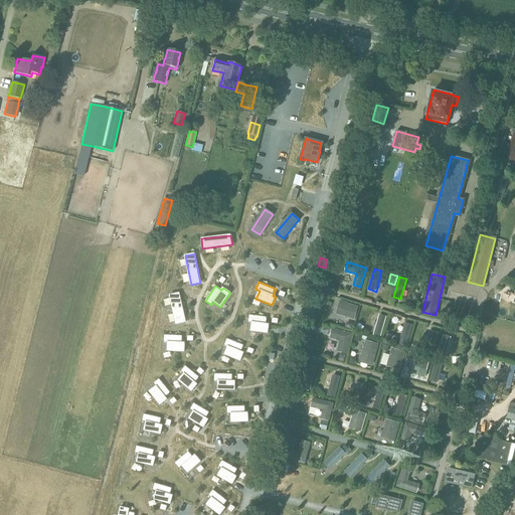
[(179,294),(170,296),(176,325),(186,322),(179,294)]
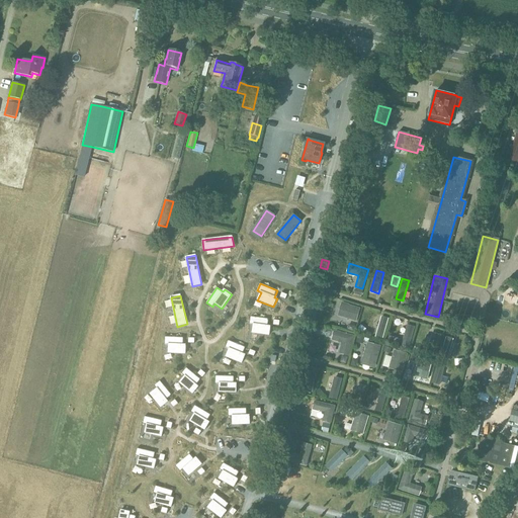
[(350,305),(343,301),(339,316),(356,322),(361,309),(350,305)]
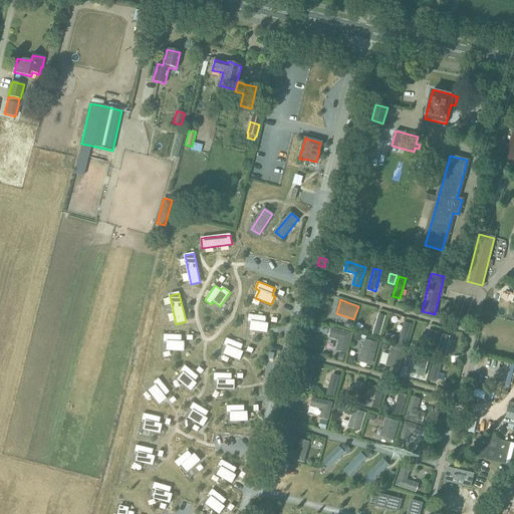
[(316,302),(307,300),(303,315),(312,318),(316,302)]
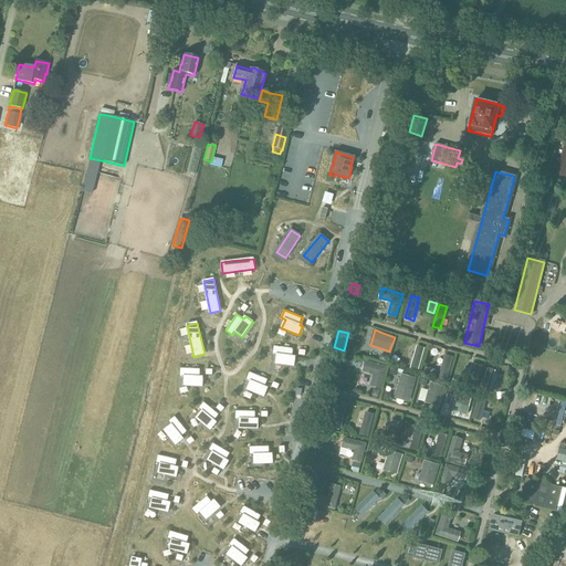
[(427,348),(418,345),(411,368),(420,370),(427,348)]
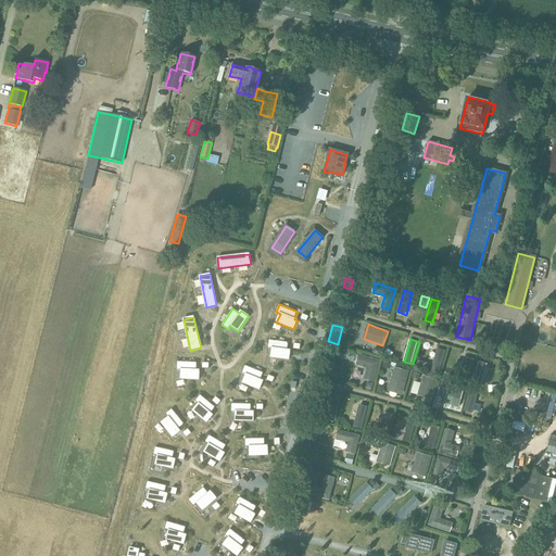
[(288,350),(289,342),(269,340),(268,348),(272,349),(270,357),(289,359),(290,351),(288,350)]
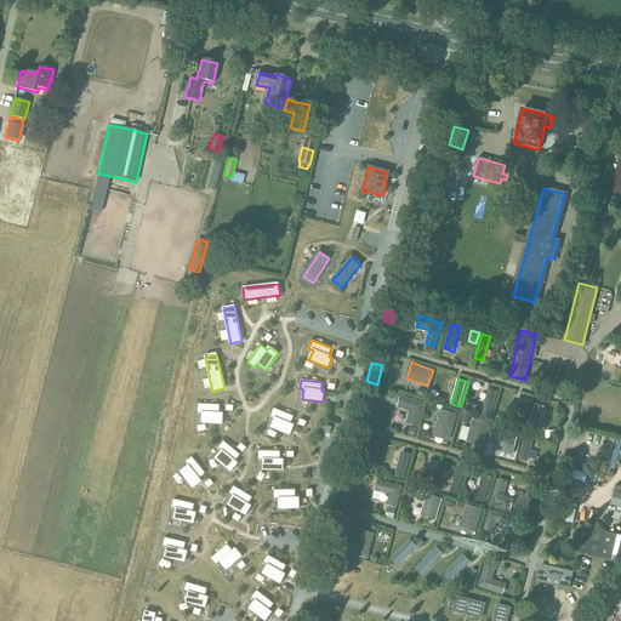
[(434,400),(439,396),(433,389),(428,396),(434,400)]
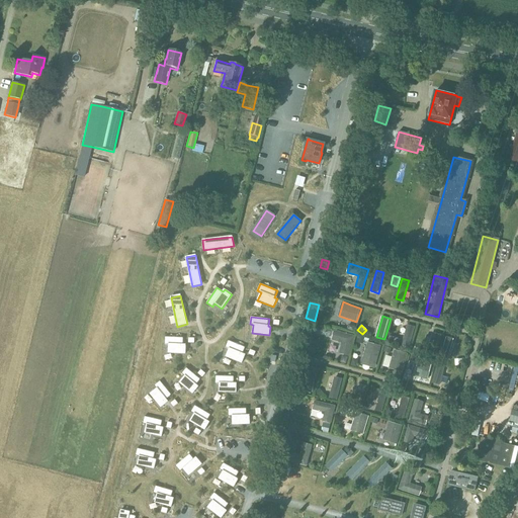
[(408,325),(402,345),(409,348),(415,327),(408,325)]
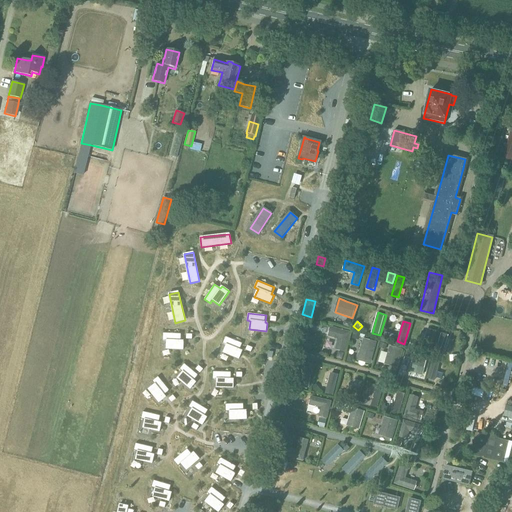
[(328,337),(338,340),(335,350),(345,353),(351,332),(337,329),(338,328),(334,327),(334,328),(331,327),(328,337)]
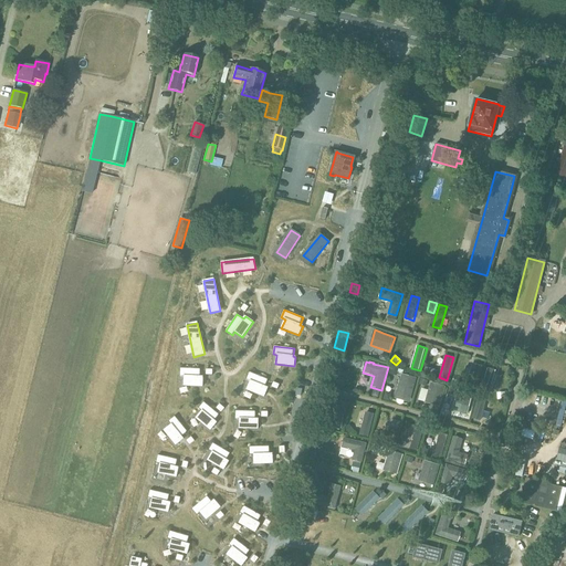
[(337,373),(338,369),(336,365),(332,364),(328,366),(327,370),(329,374),(334,375),(337,373)]
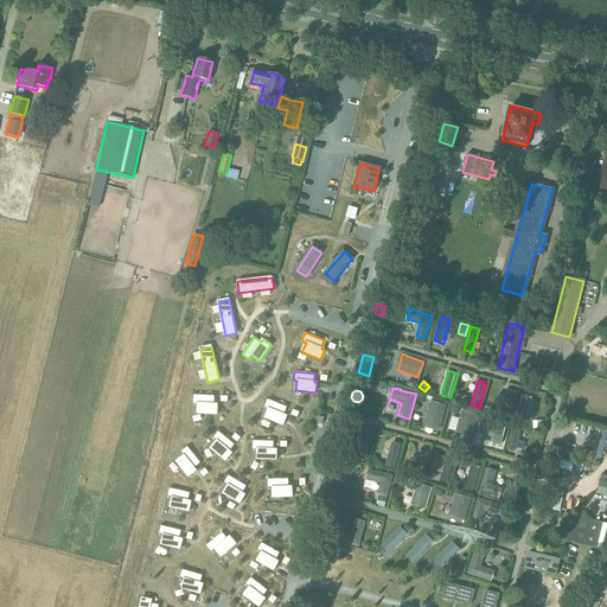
[(519,393),(510,390),(503,415),(512,417),(519,393)]
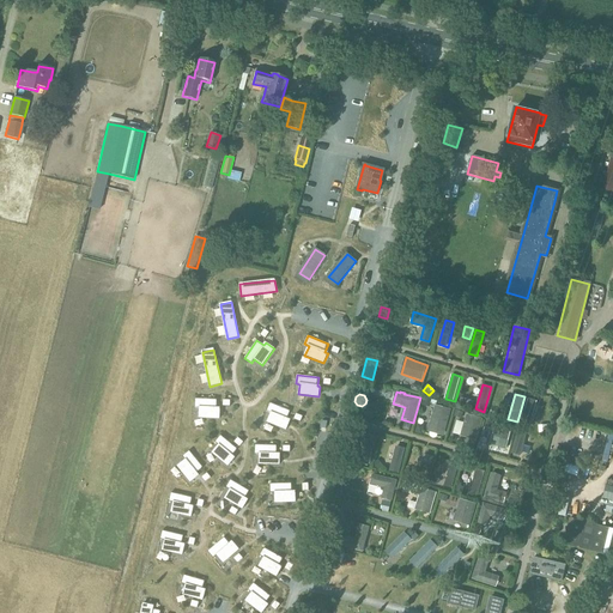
[(217,408),(217,400),(195,399),(195,407),(200,408),(199,418),(219,419),(220,408),(217,408)]
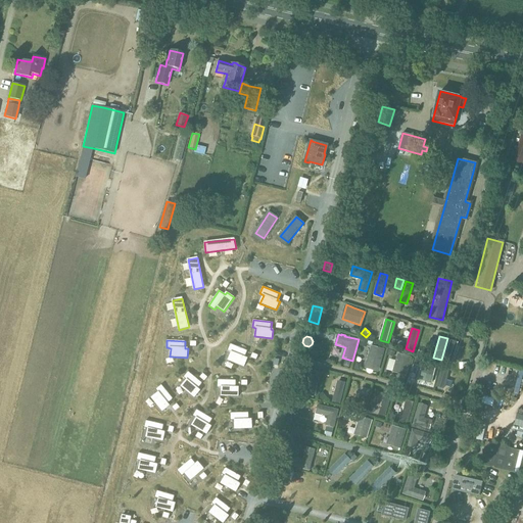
[(460,342),(452,340),(446,361),(454,363),(460,342)]
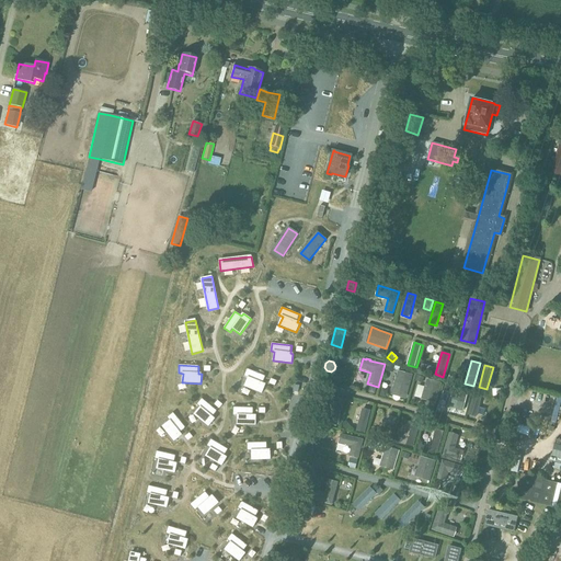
[(263,384),(266,377),(248,369),(244,376),(248,378),(244,387),(262,393),(265,385),(263,384)]
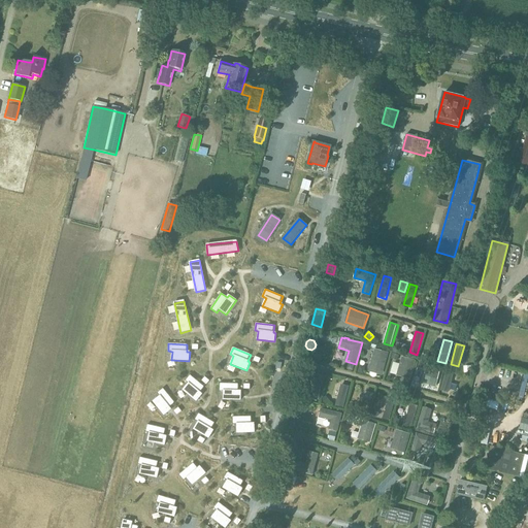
[(374,350),(369,366),(383,370),(388,354),(374,350)]
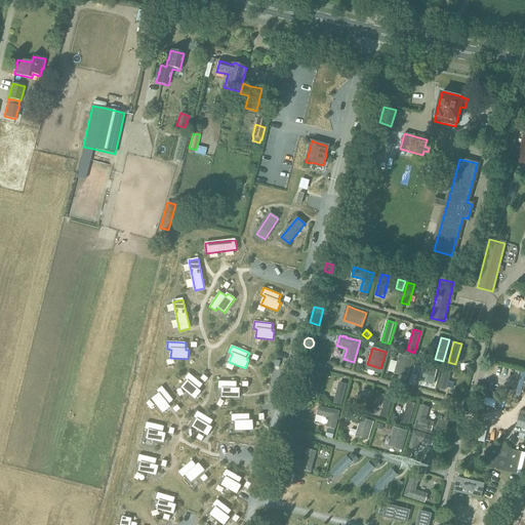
[(421,351),(417,355),(422,360),(427,355),(421,351)]
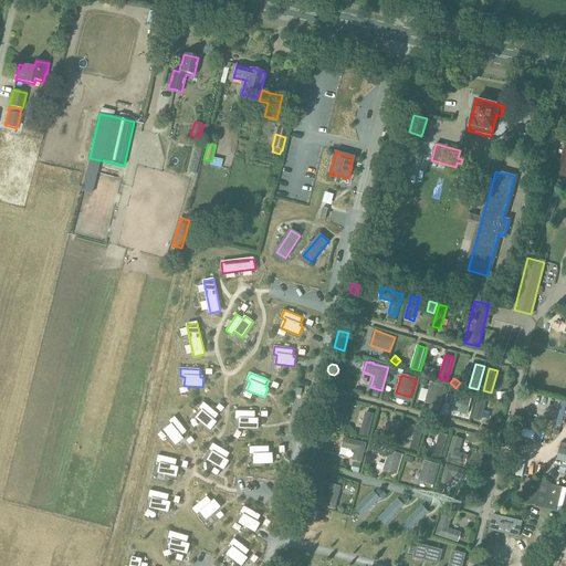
[(431,383),(425,402),(440,407),(446,387),(431,383)]
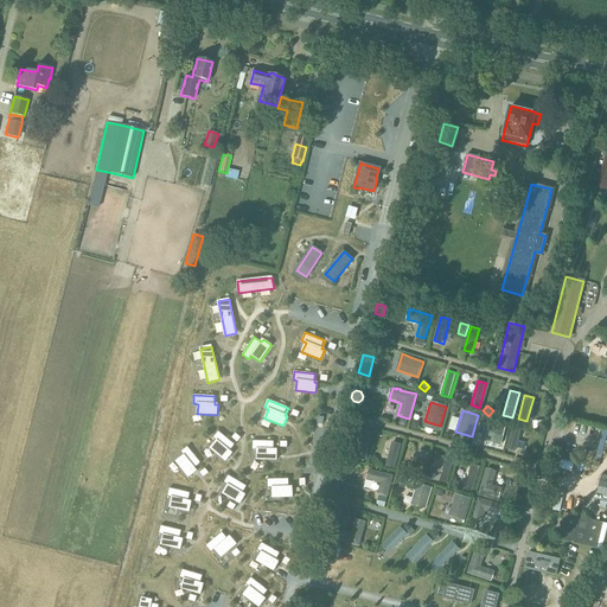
[(491,416),(484,441),(502,446),(509,422),(491,416)]
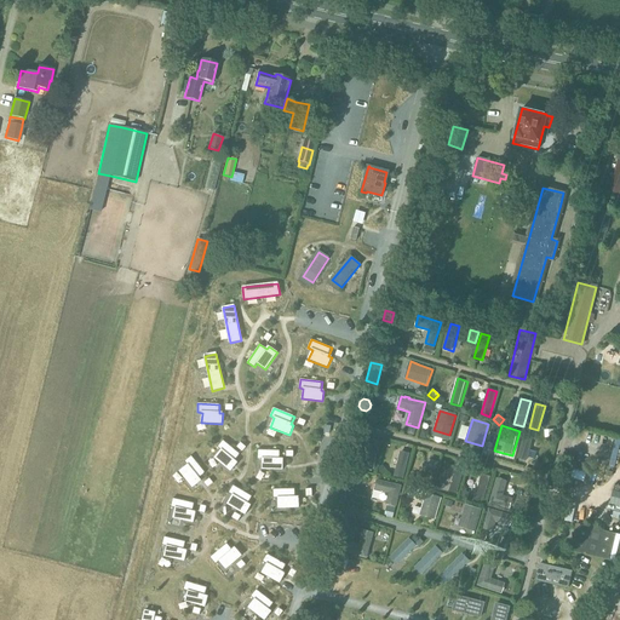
[(518,459),(528,461),(535,436),(526,434),(518,459)]
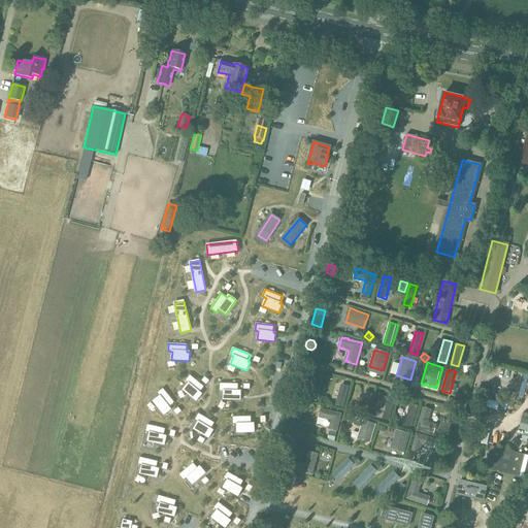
[(189,384),(183,390),(196,401),(202,394),(200,393),(204,387),(190,375),(186,381),(189,384)]
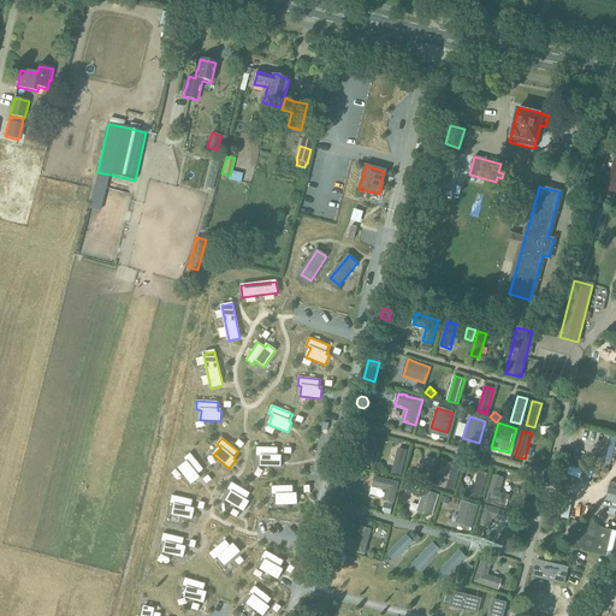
[(240,439),(235,445),(241,449),(246,445),(240,439)]
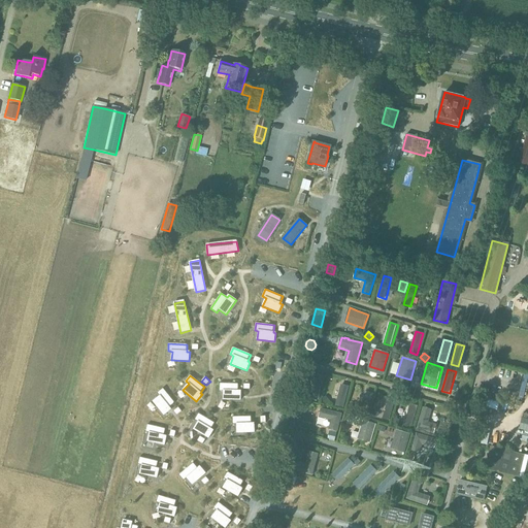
[(325,380),(317,377),(310,398),(319,401),(325,380)]
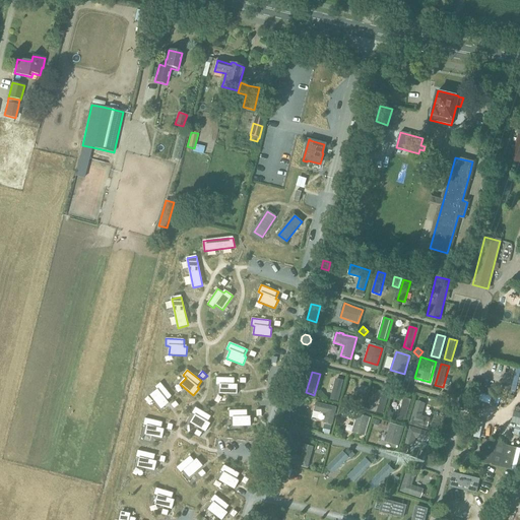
[(235,378),(216,378),(216,385),(220,385),(219,394),(238,394),(238,385),(235,385),(235,378)]
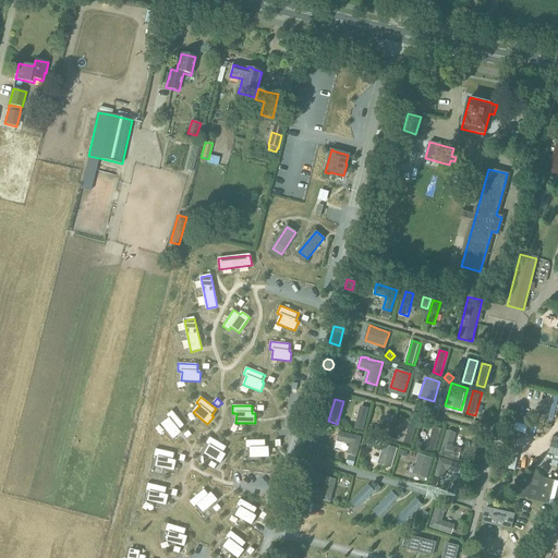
[(361,407),(354,429),(362,432),(368,409),(361,407)]
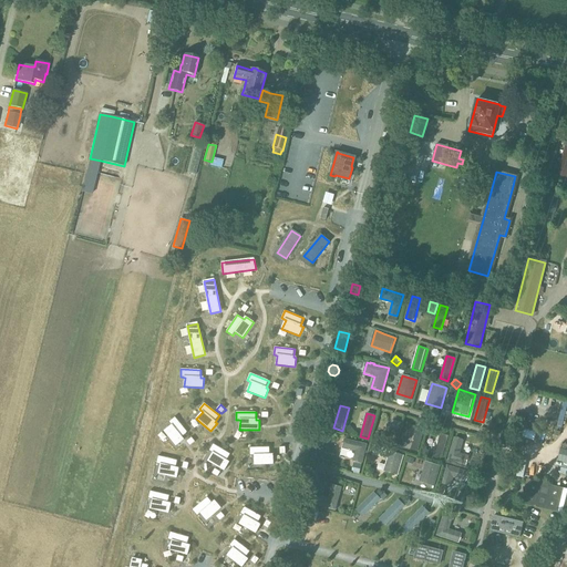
[(172,425),(164,432),(176,446),(184,440),(182,437),(188,433),(175,418),(169,422),(172,425)]
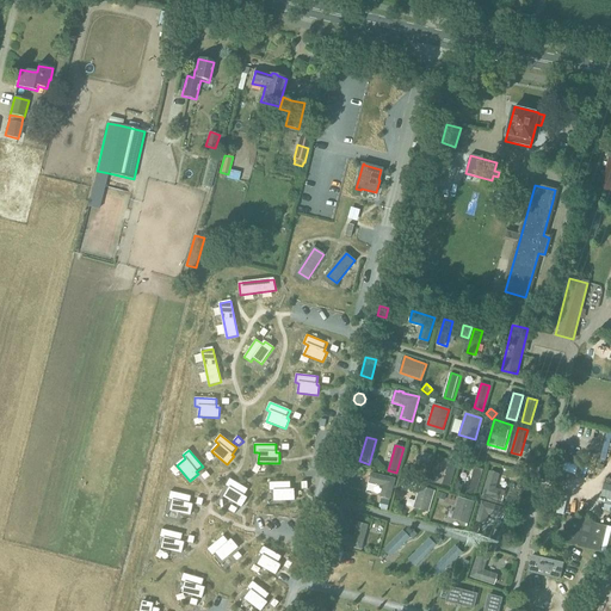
[(356,454),(347,451),(344,461),(353,463),(356,454)]
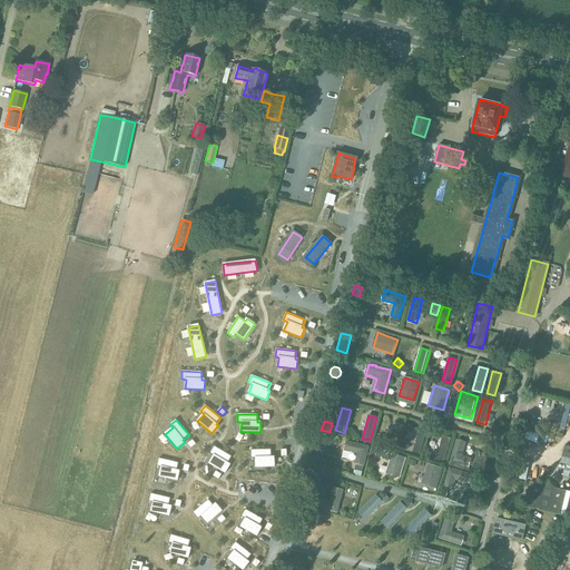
[(394,423),(387,445),(396,449),(403,425),(394,423)]
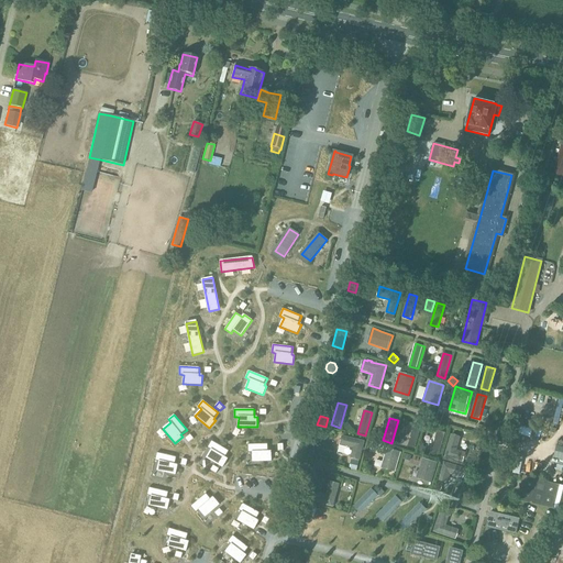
[(348,422),(342,426),(348,432),(352,429),(348,422)]
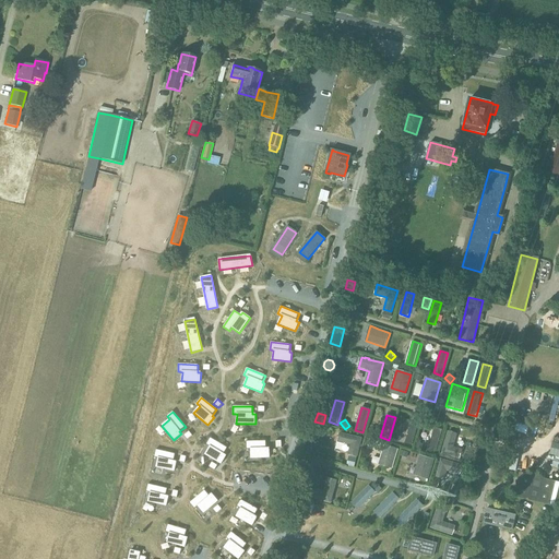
[(411,421),(404,443),(412,447),(418,424),(411,421)]
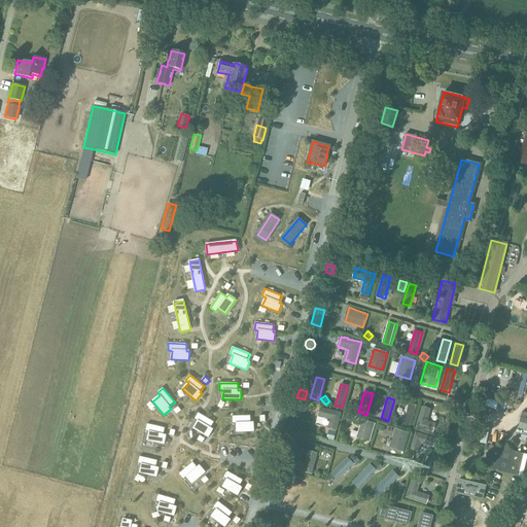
[(352,401),(347,406),(352,411),(356,407),(352,401)]
